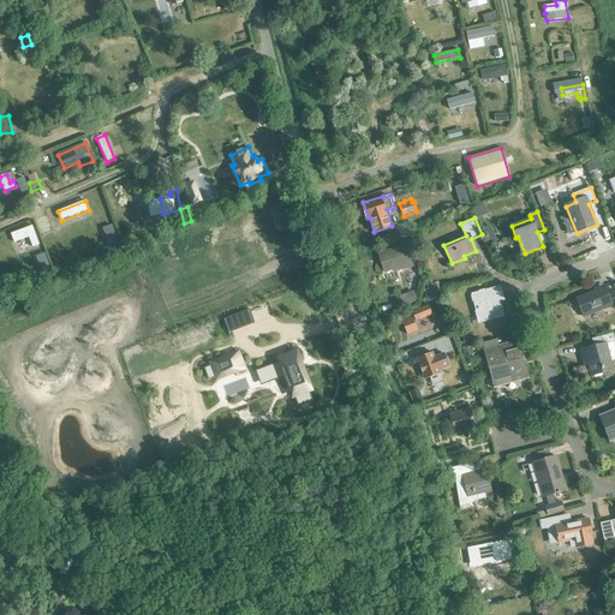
[(33,226),(11,234),(15,243),(29,238),(33,248),(40,245),(33,226)]
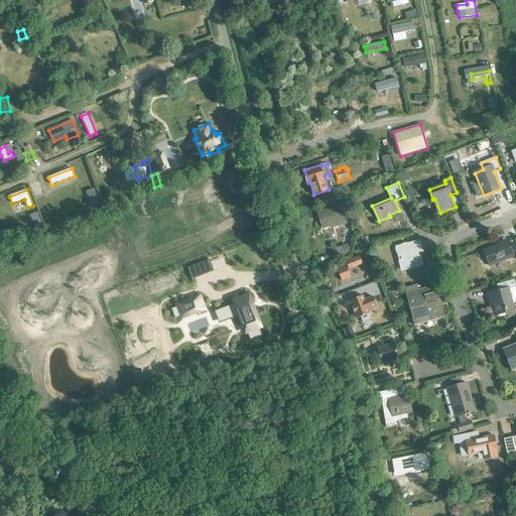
[(339,227),(347,224),(341,206),(317,214),(323,229),(338,224),(339,227)]
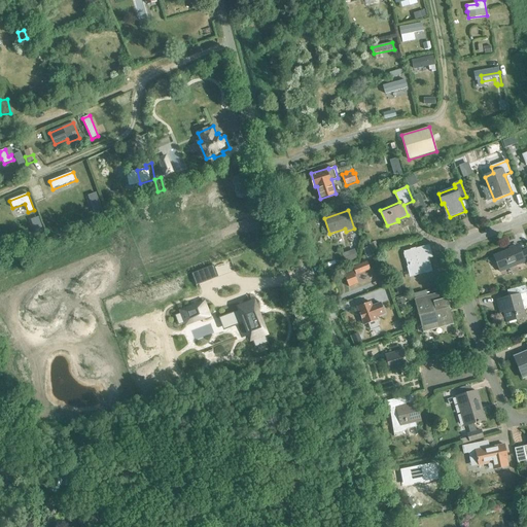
[(416,276),(431,271),(426,253),(430,252),(428,245),(403,252),(409,272),(415,271),(416,276)]
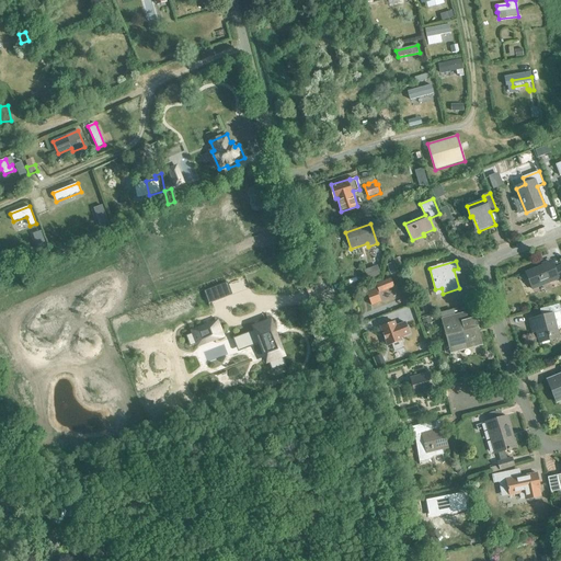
[(560,266),(554,268),(552,263),(527,273),(534,290),(559,281),(559,282),(560,281),(560,266)]
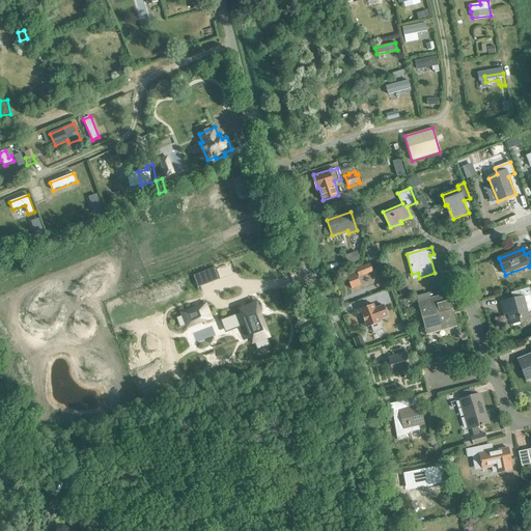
[(361,260),(358,251),(344,255),(347,264),(361,260)]
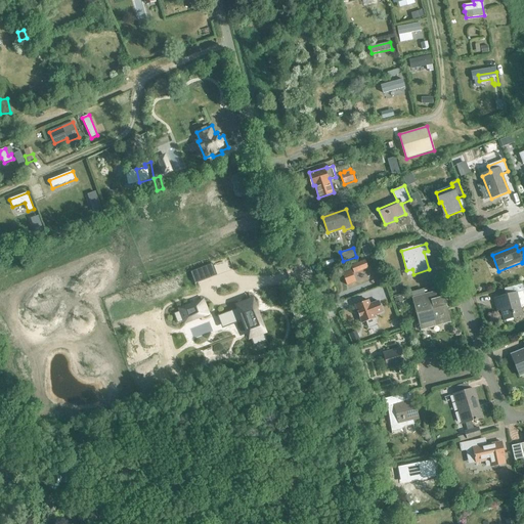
[(345,273),(343,273),(347,286),(359,281),(355,272),(358,271),(358,272),(367,268),(364,261),(343,269),(345,273)]
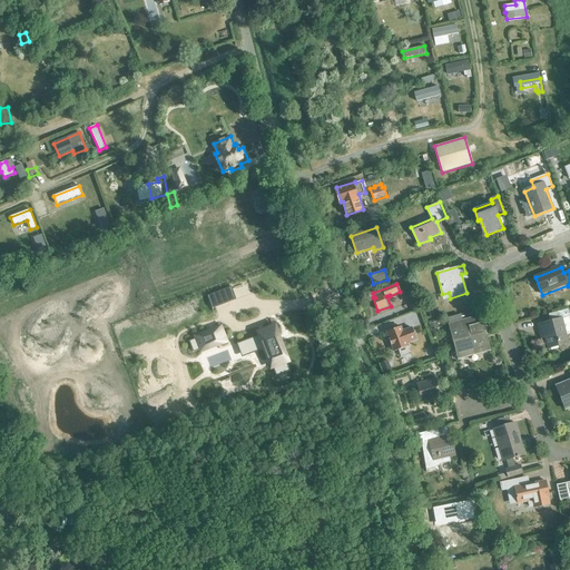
[(222,286),(205,292),(209,305),(227,298),(222,286)]
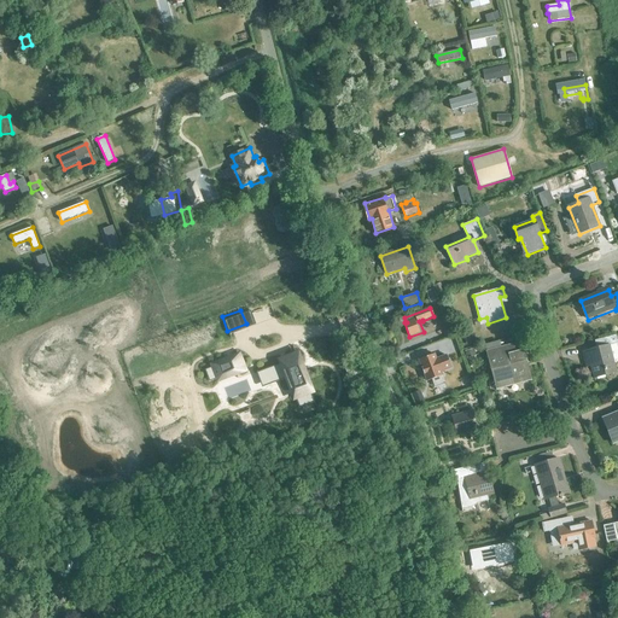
[(607,369),(616,367),(610,345),(617,343),(616,336),(594,340),(596,349),(583,353),(586,362),(590,361),(595,378),(608,374),(607,369)]
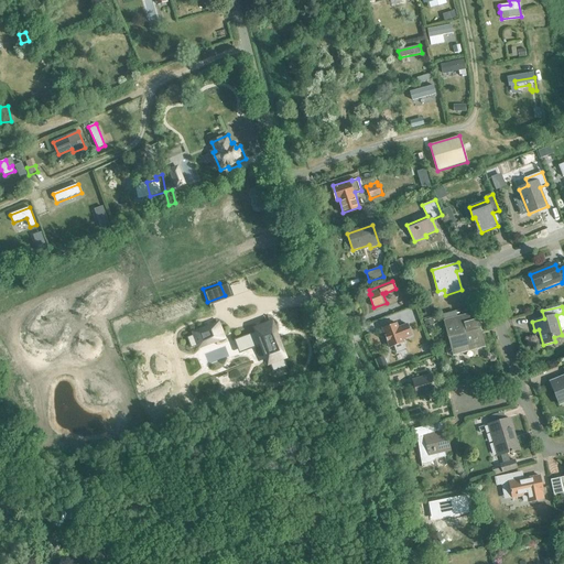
[(461,354),(481,348),(477,332),(480,331),(476,313),(444,321),(451,347),(458,346),(461,354)]
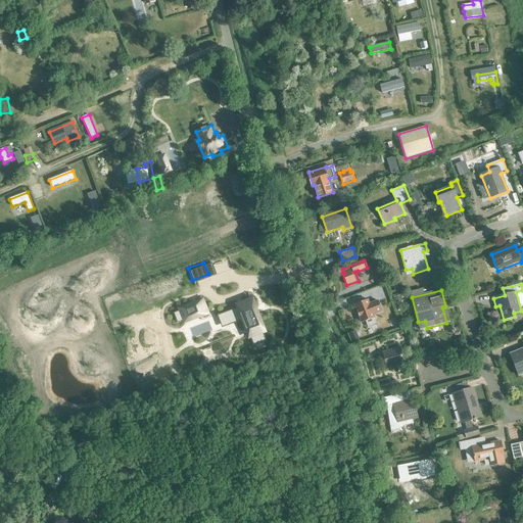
[(179,305),(171,308),(176,320),(184,317),(204,308),(199,297),(179,304),(179,305)]
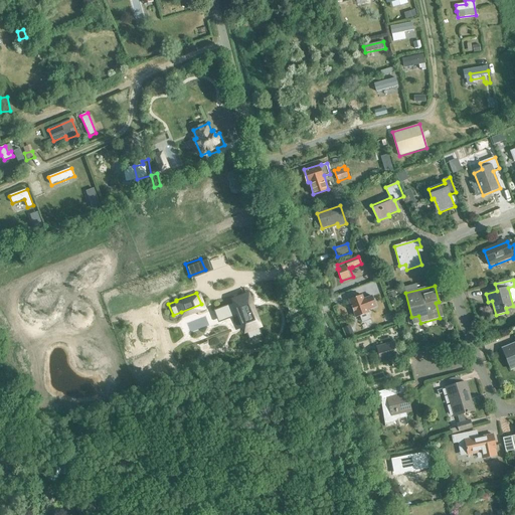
[(246,295),(219,305),(225,317),(238,312),(247,338),(261,333),(246,295)]
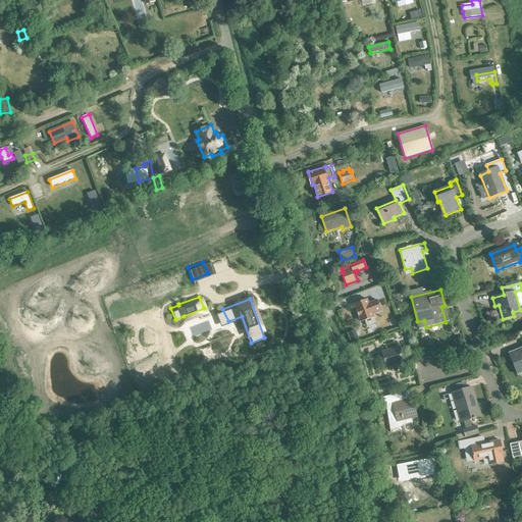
[(374,303),(369,305),(367,300),(354,305),(361,323),(374,318),(373,316),(378,314),(374,303)]
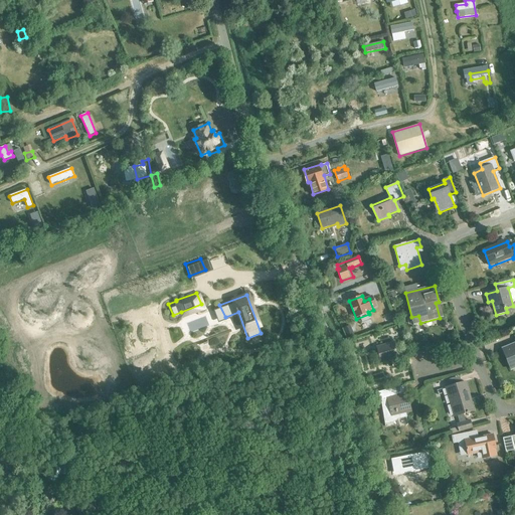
[(514,343),(502,349),(511,370),(514,367),(514,336),(514,337),(514,336),(514,343)]
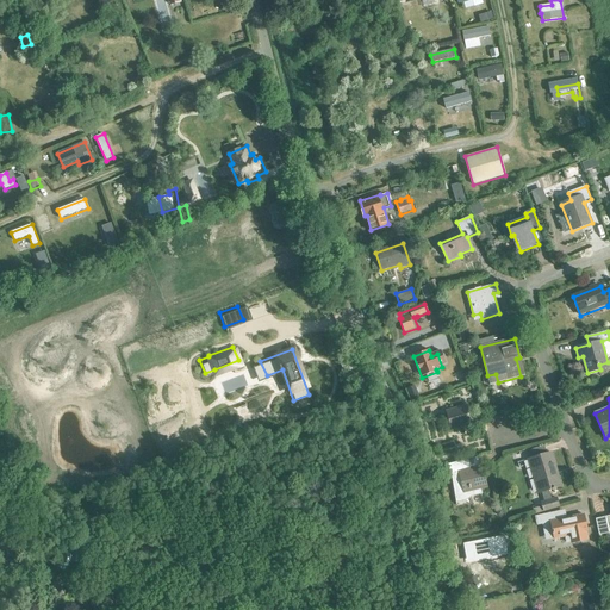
[(446,412),(452,430),(472,424),(466,406),(446,412)]
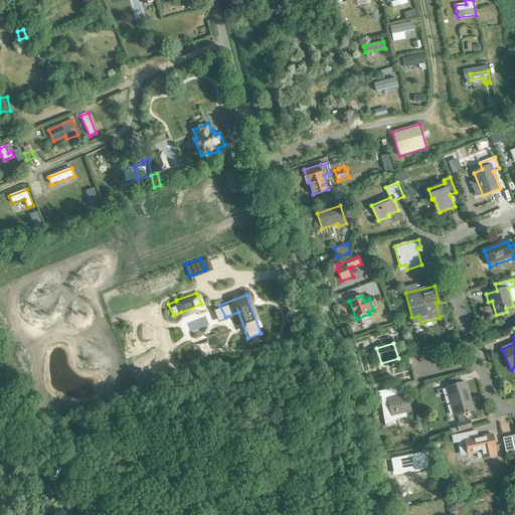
[(472,401),(470,401),(467,390),(468,390),(466,382),(447,388),(455,416),(458,415),(460,423),(457,423),(458,427),(450,430),(450,428),(446,430),(447,434),(451,433),(452,434),(472,427),(470,419),(466,420),(464,414),(474,411),(472,401)]
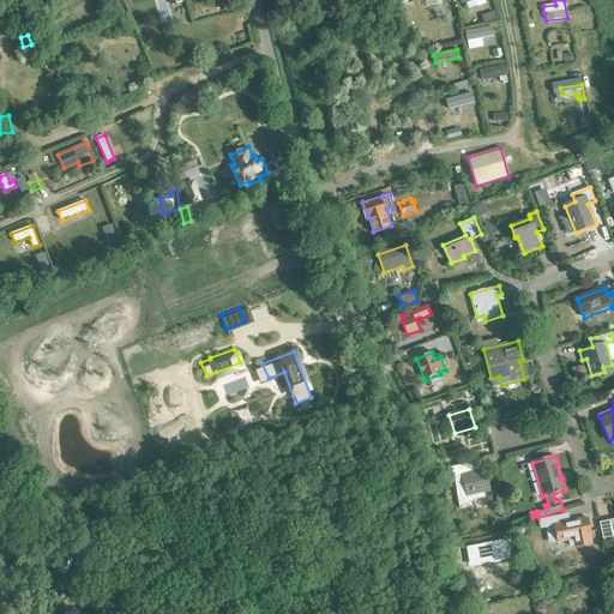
[(486,470),(471,474),(469,464),(449,469),(451,479),(455,479),(461,506),(470,504),(474,500),(483,498),(482,494),(491,492),(486,470)]
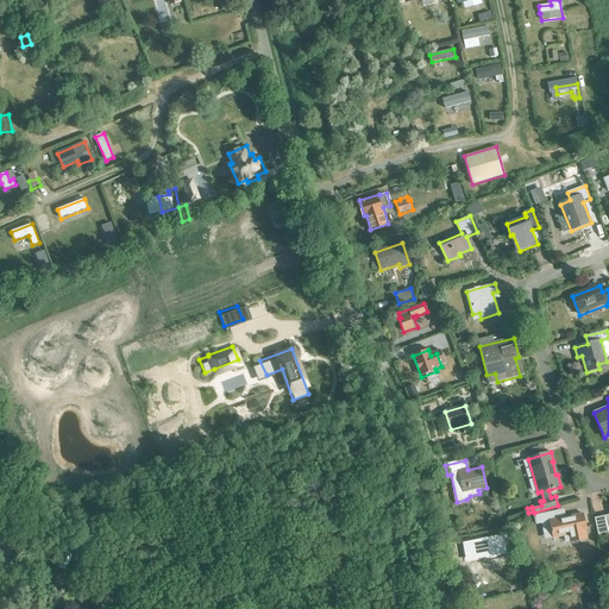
[(550,521),(553,538),(586,531),(583,514),(550,521)]
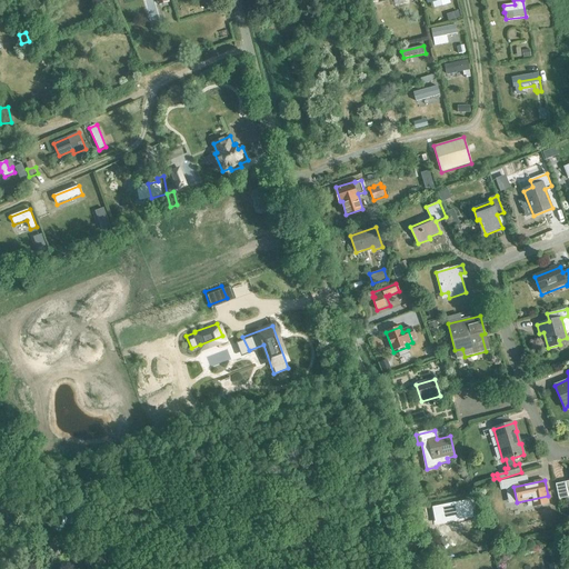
[(556,485),(559,499),(568,497),(565,482),(556,485)]
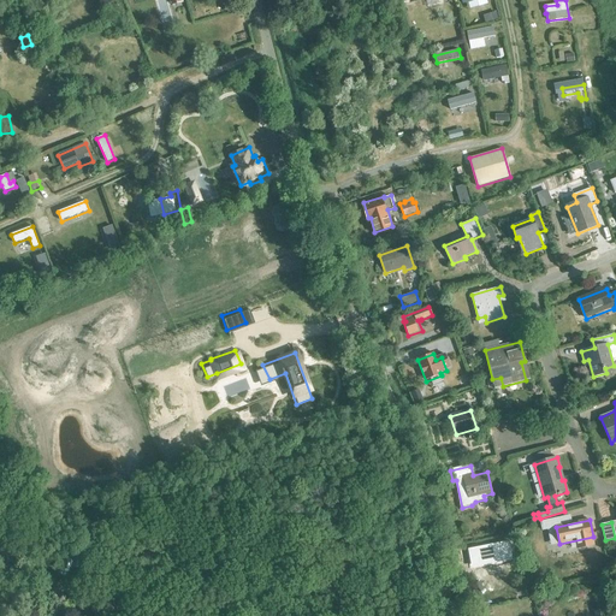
[(505,548),(469,555),(472,569),(509,562),(505,548)]
